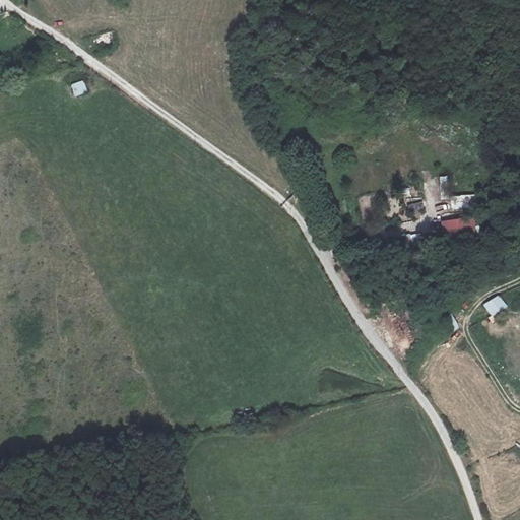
[(70,85),(74,98),(88,93),(84,80),(70,85)]
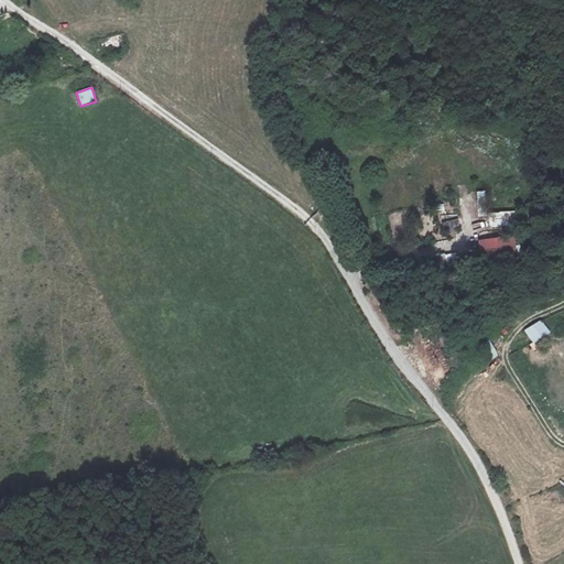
[(517,221),(513,210),(488,216),(491,228),(517,221)]
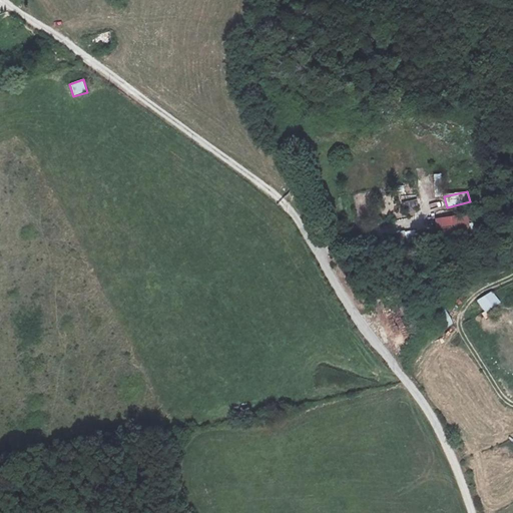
[(405,200),(406,213),(419,212),(418,200),(405,200)]
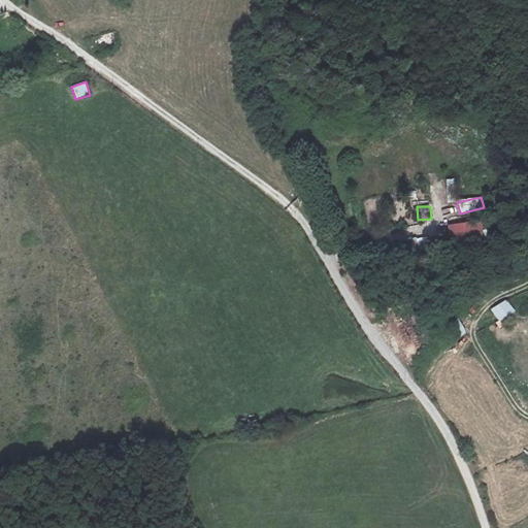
[(488,241),(479,218),(437,226),(440,249),(488,241)]
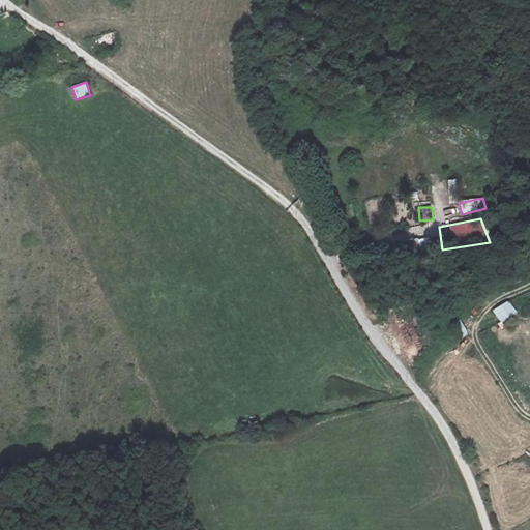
[(494,310),(499,322),(517,315),(510,301),(494,310)]
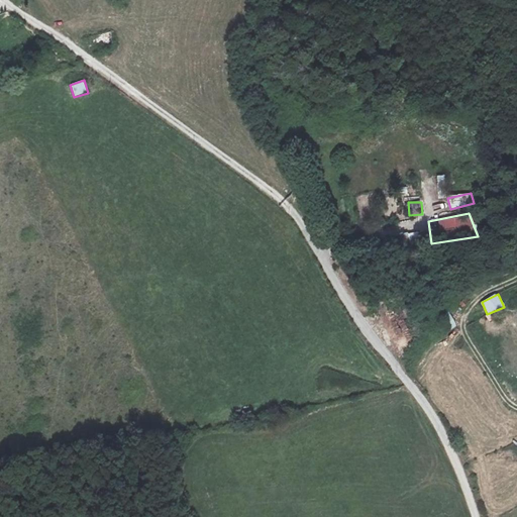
[(448,332),(457,326),(449,313),(439,318),(448,332)]
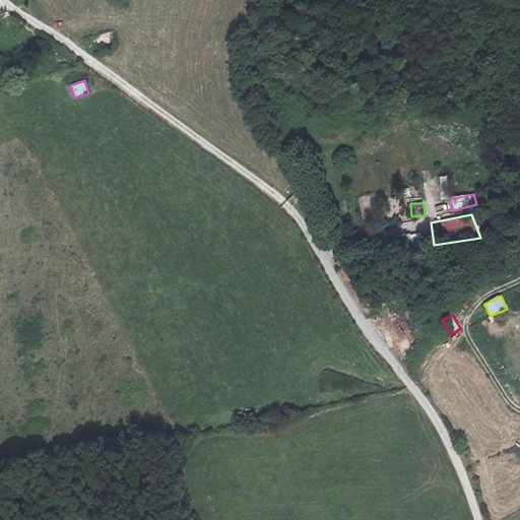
All buildings are outlined.
